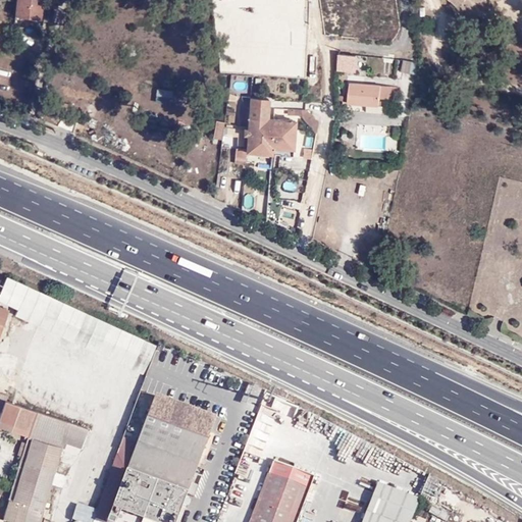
[(45,14),(45,0),(19,0),(19,12),(45,14)]
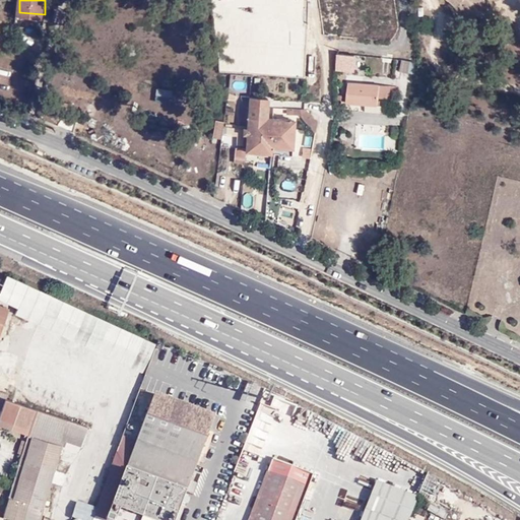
[(354,50),(339,48),(338,63),(352,65),(354,50)]
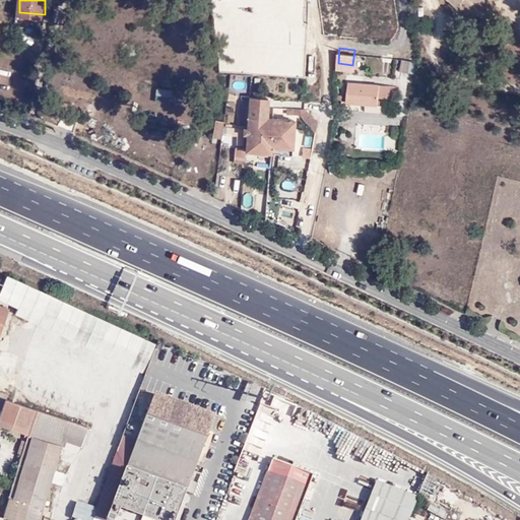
[(355,73),(382,73),(382,57),(355,57),(355,73)]
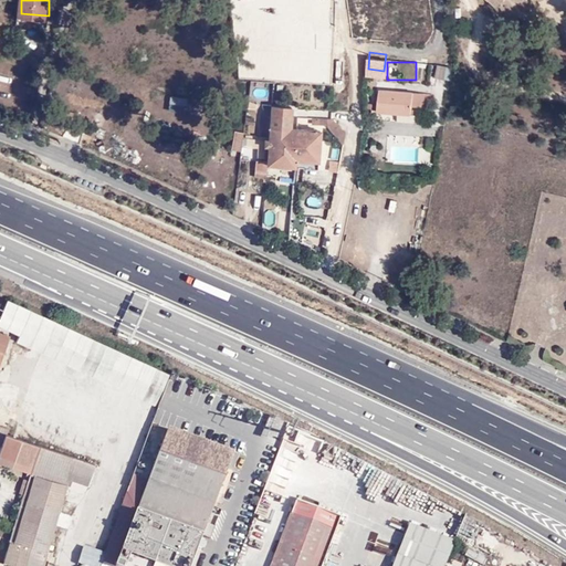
[(436,65),(435,79),(449,80),(450,66),(436,65)]
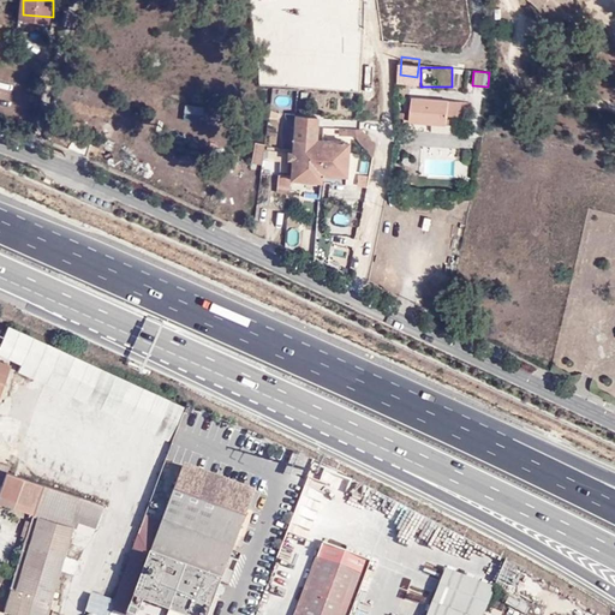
[(465,97),(415,91),(411,115),(447,121),(448,113),(464,115),(465,97)]
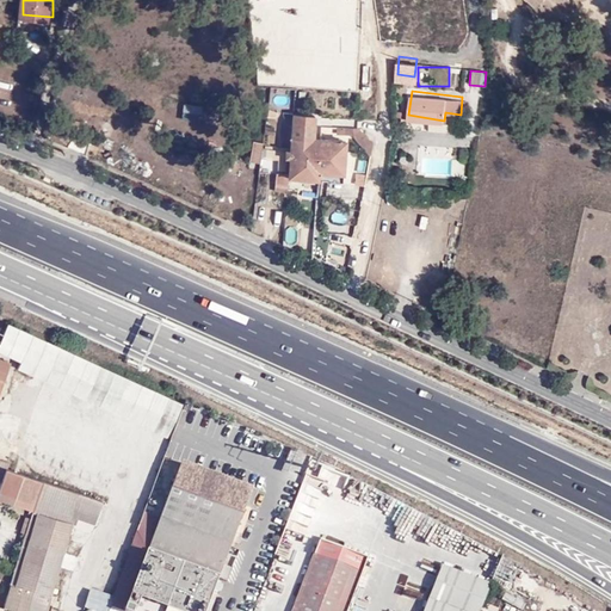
[(197,123),(198,106),(183,104),(181,122),(197,123)]
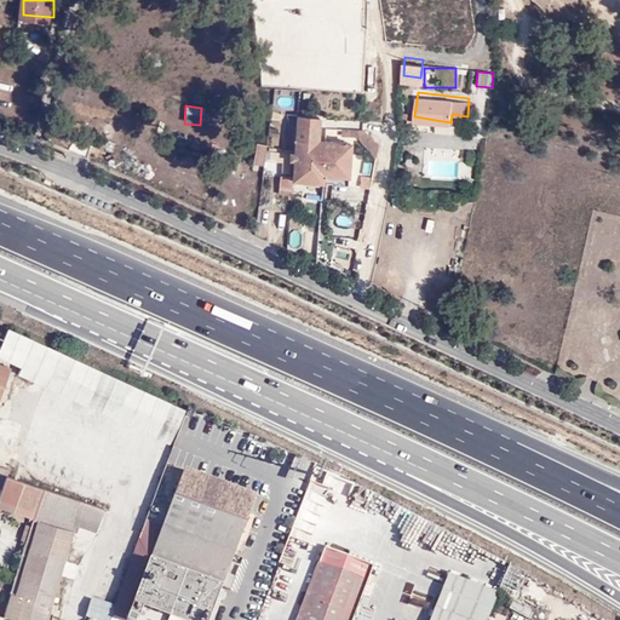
[(302,114),(298,168),(298,179),(328,181),(329,174),(354,176),(355,141),(323,138),(325,127),(325,115),(302,114)]
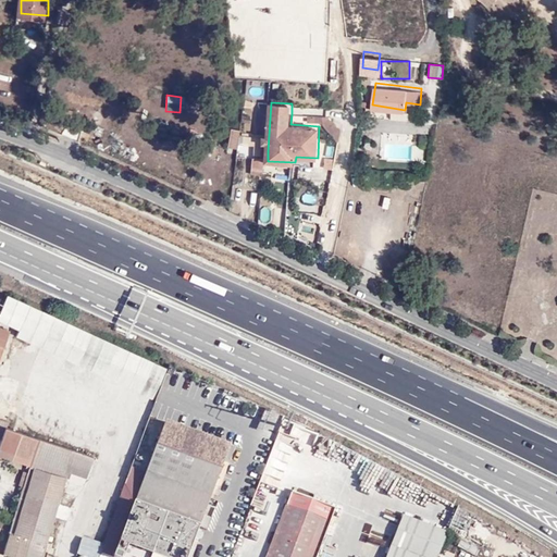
[(318,123),(325,123),(330,128),(330,116),(317,115),(318,123)]
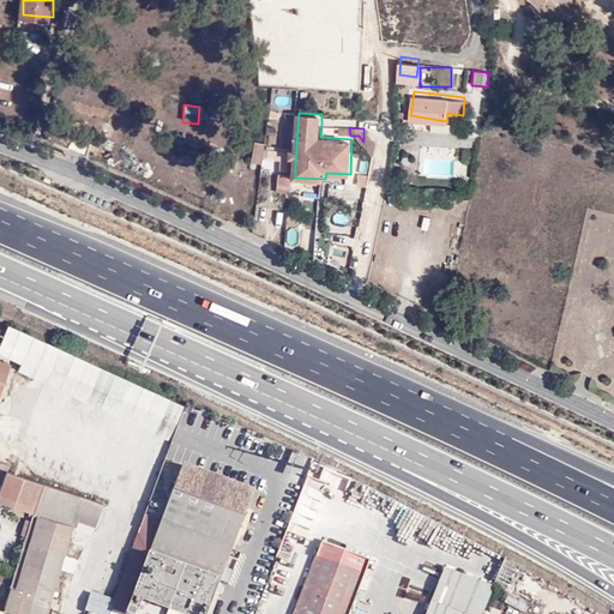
[(447,145),(449,128),(432,127),(431,144),(447,145)]
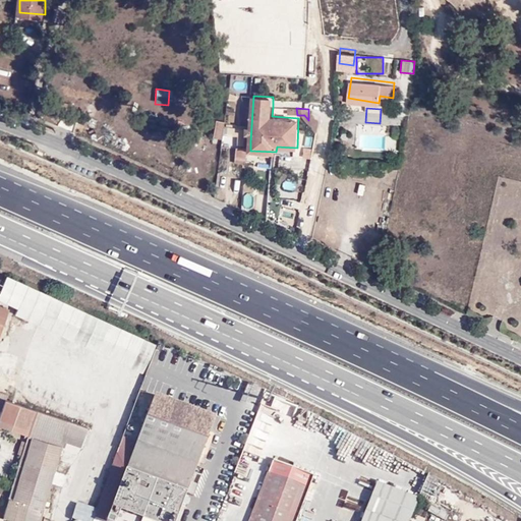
[(322,122),(308,109),(308,120),(319,133),(322,122)]
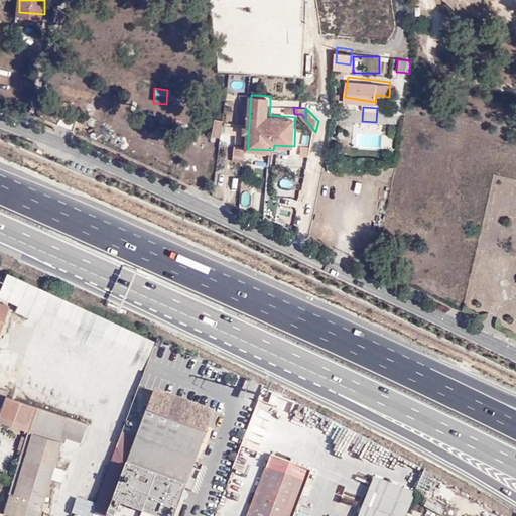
[(220,115),(212,113),(209,132),(217,133),(220,115)]
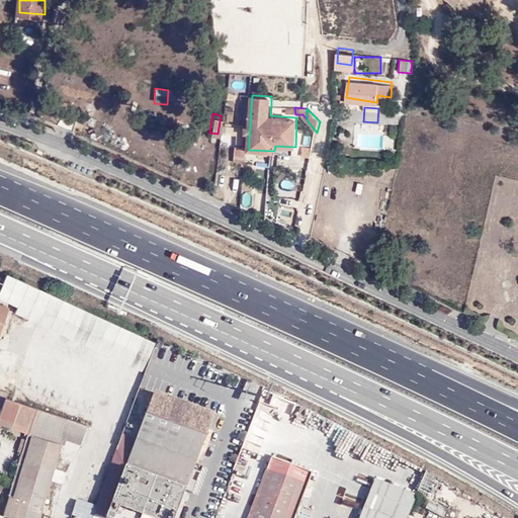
[(226,128),(226,141),(234,141),(234,128),(226,128)]
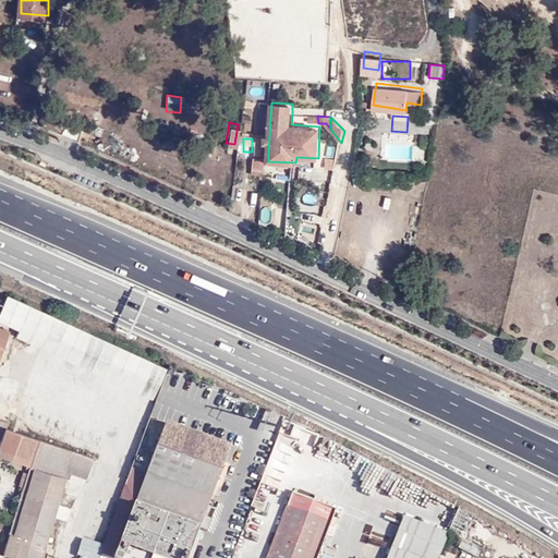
[(252,169),(267,169),(268,161),(268,152),(254,150),(252,169)]
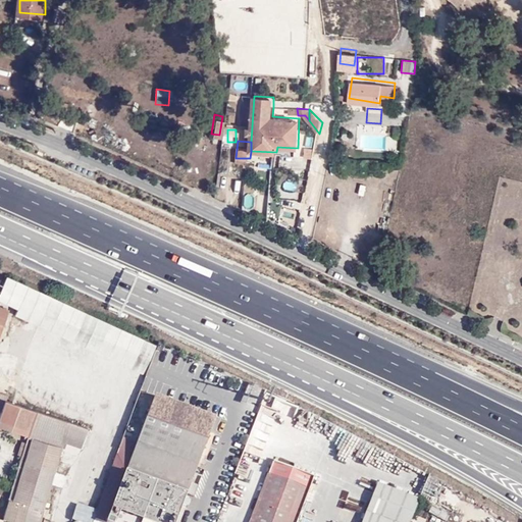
[(317,148),(308,147),(308,158),(316,159),(317,148)]
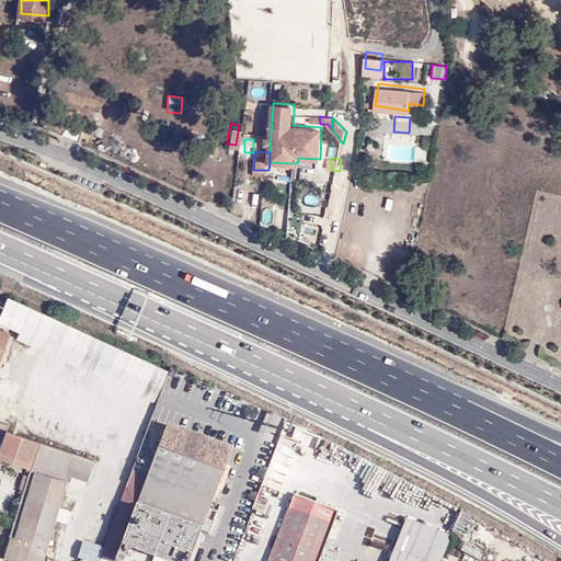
[(0,322),(18,330),(27,306),(6,296),(1,306),(0,305),(0,322)]
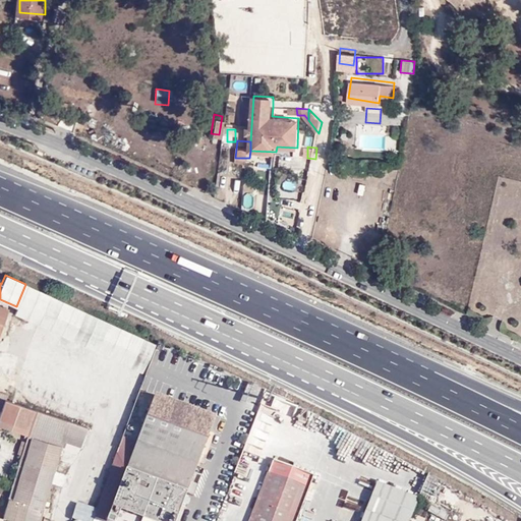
[(118,348),(143,360),(153,339),(25,284),(18,301),(66,324),(118,348)]
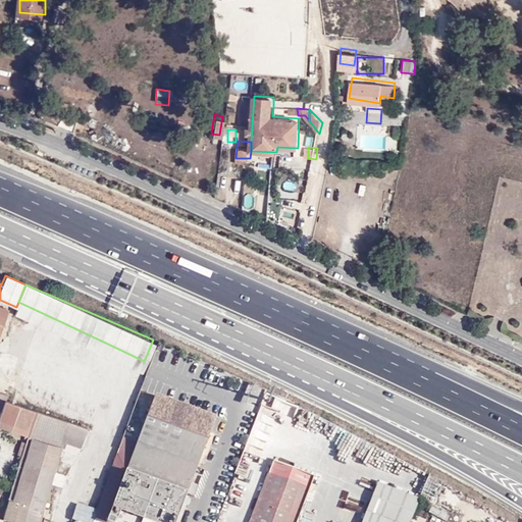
[(66,324),(18,302),(13,314),(140,369),(144,361),(118,349),(66,324)]
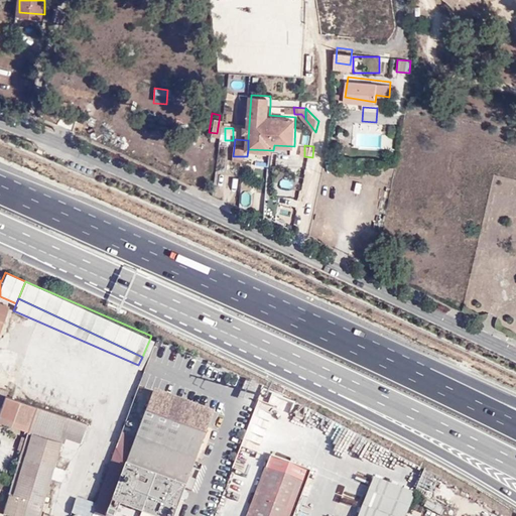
[(135,441),(119,436),(115,448),(190,477),(213,415),(152,393),(135,441)]
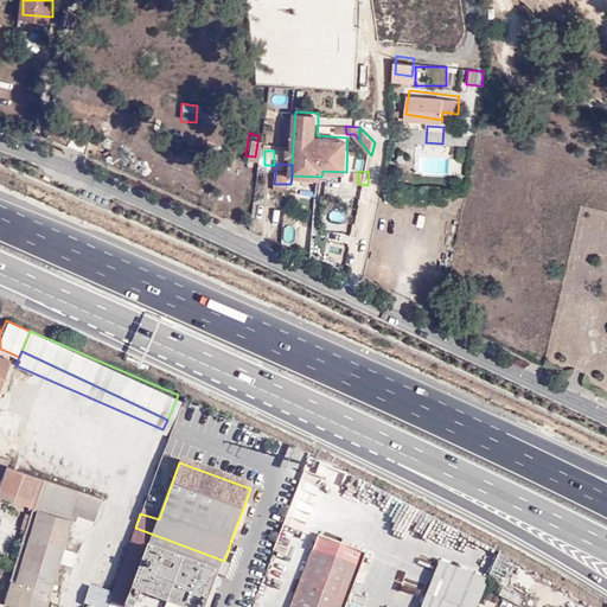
[(1,478),(0,480),(0,498),(11,502),(12,496),(33,502),(40,479),(4,468),(1,478)]
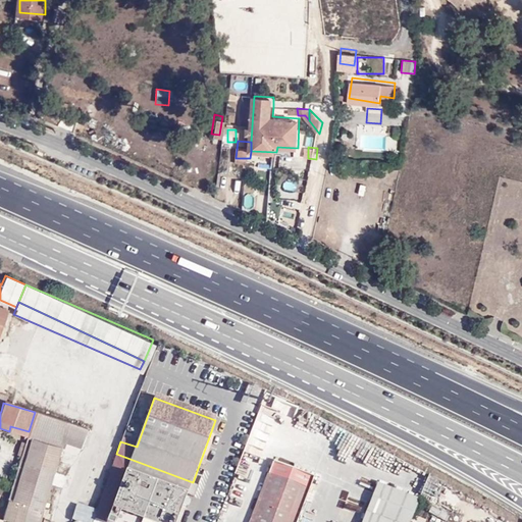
[(29,431),(27,437),(24,444),(20,441),(16,455),(21,456),(2,517),(16,521),(37,521),(61,444),(80,450),(86,428),(35,412),(29,431)]
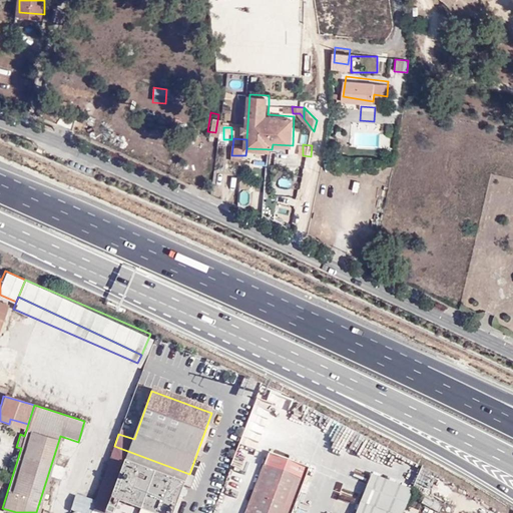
[(10,419),(9,424),(26,430),(28,424),(10,419)]
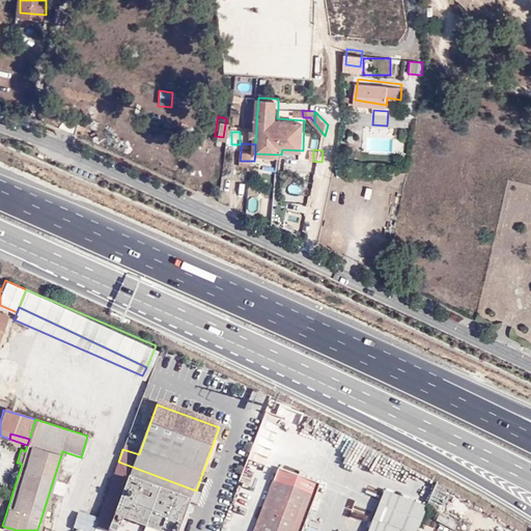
[(118,462),(109,486),(93,530),(180,530),(196,491),(118,462)]
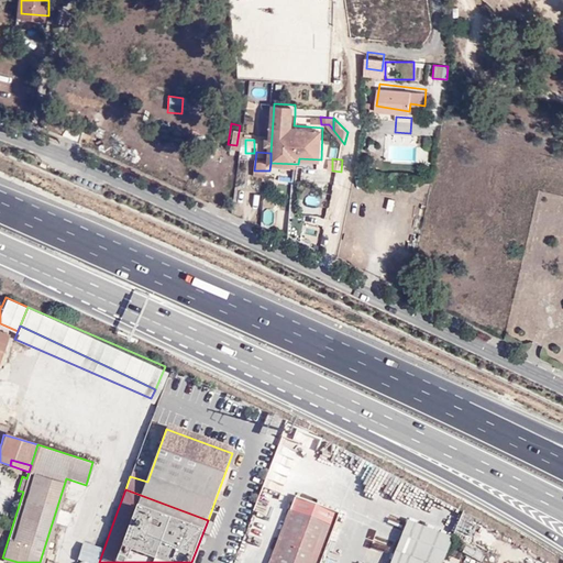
[(103,541),(114,508),(103,504),(92,538),(103,541)]
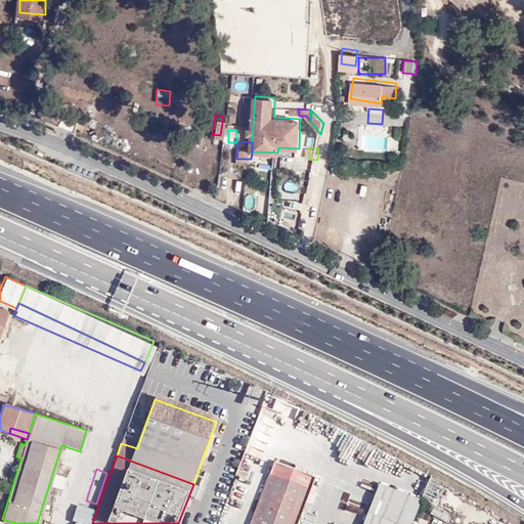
[(274,479),(306,491),(308,483),(276,472),(274,479)]
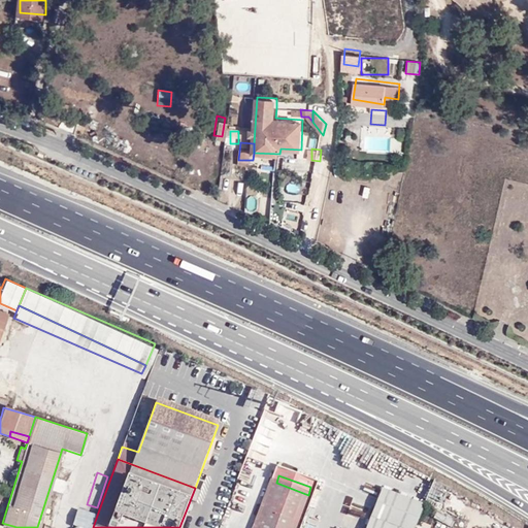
[(252,527),(260,527),(276,483),(269,480),(252,527)]
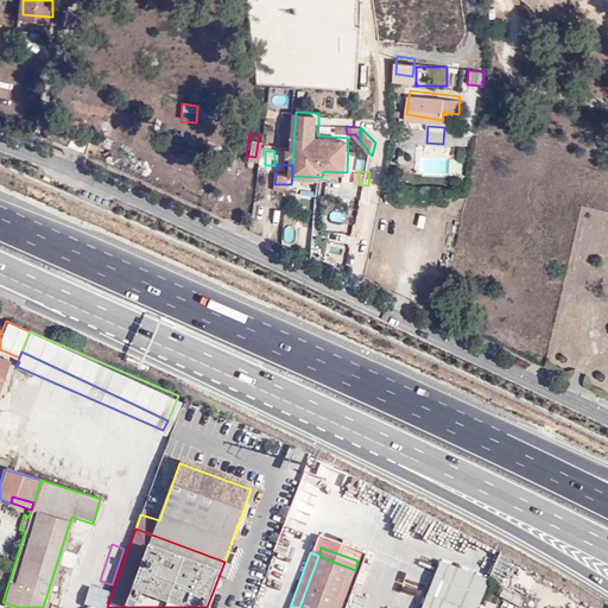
[(340,607),(344,599),(337,596),(342,580),(350,582),(355,570),(318,556),(299,607),(340,607)]
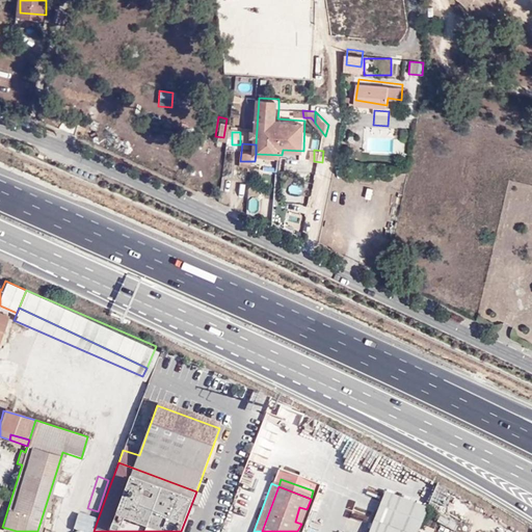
[(416,531),(425,509),(386,494),(370,531),(416,531)]
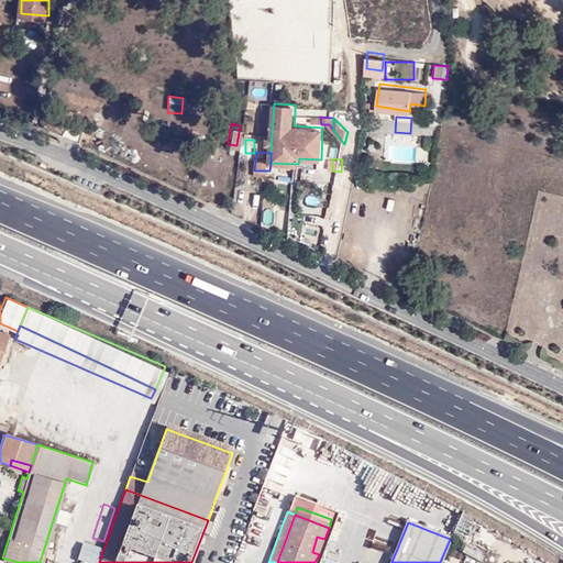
[(312,552),(319,554),(324,539),(317,537),(312,552)]
